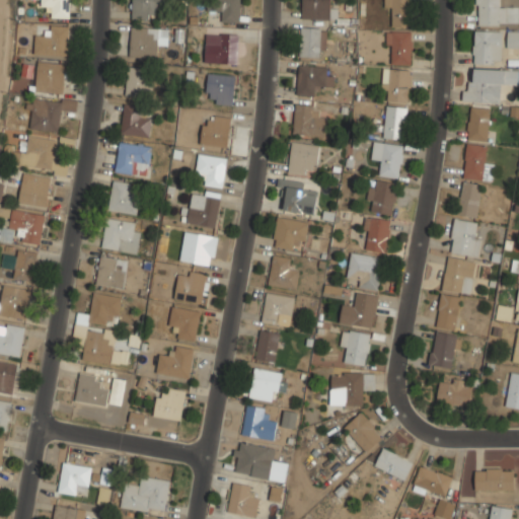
[(70,17),(70,0),(42,0),(42,8),(51,8),(51,17),(70,17)]
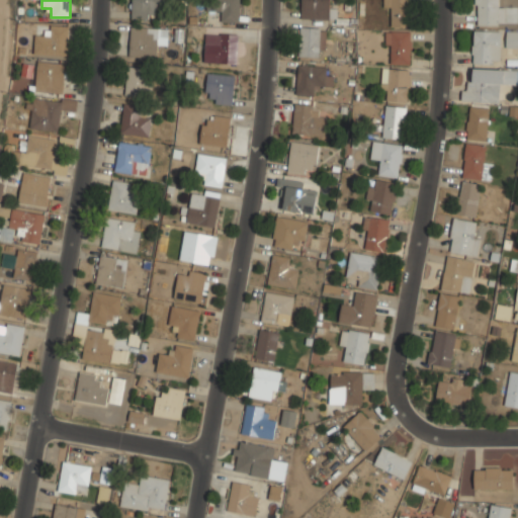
[(163,18),(162,0),(132,0),(133,19),(163,18)]
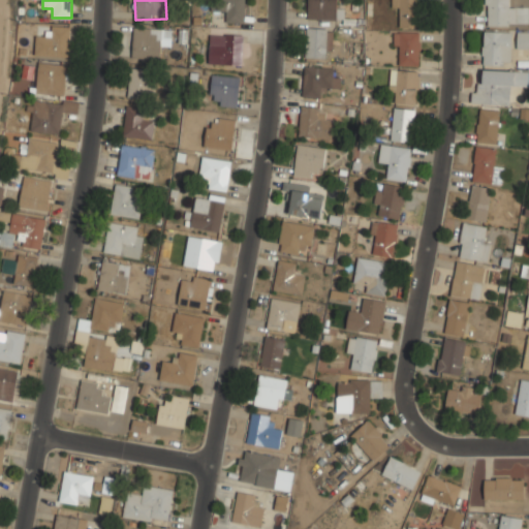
[(244,23),(244,0),(212,0),(212,11),(225,11),(225,23),(244,23)]
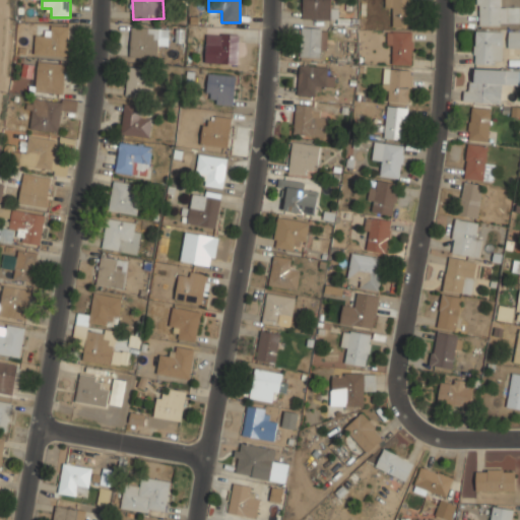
[(302,0),(302,18),(330,18),(330,0),(302,0)]
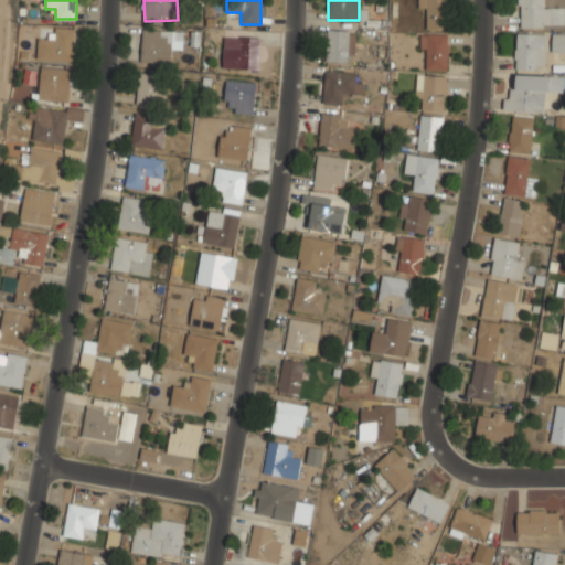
[(446,0),(419,0),(419,6),(427,6),(427,29),(446,29),(446,0)]
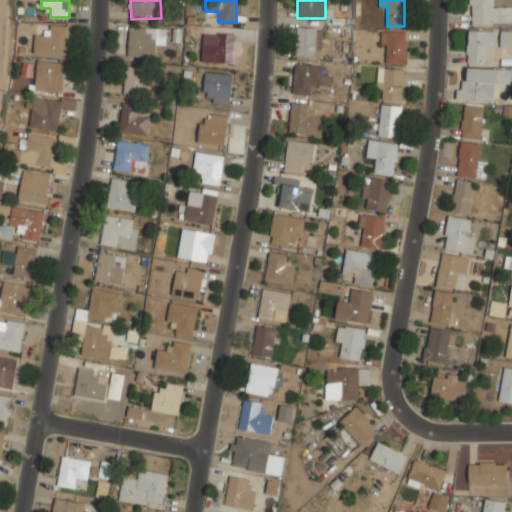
[(498,7),(493,7),(493,0),(471,0),(471,26),(498,26),(498,7)]
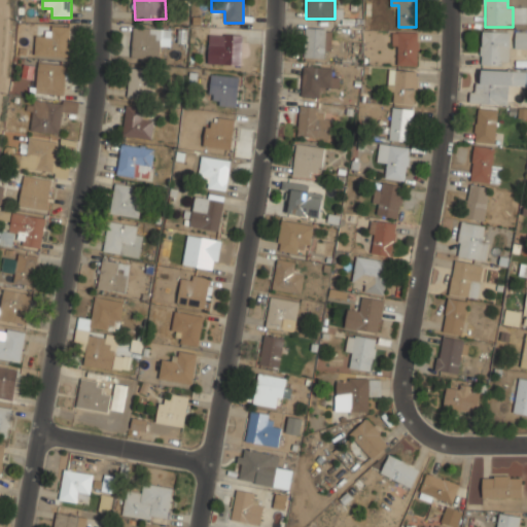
[(33,48),(62,60),(73,31),(50,23),(45,36),(39,34),(33,48)]
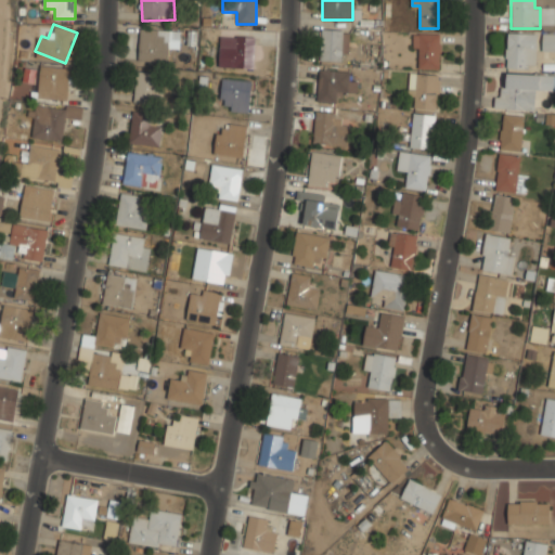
[(139,61),(166,63),(168,30),(140,28),(139,61)]
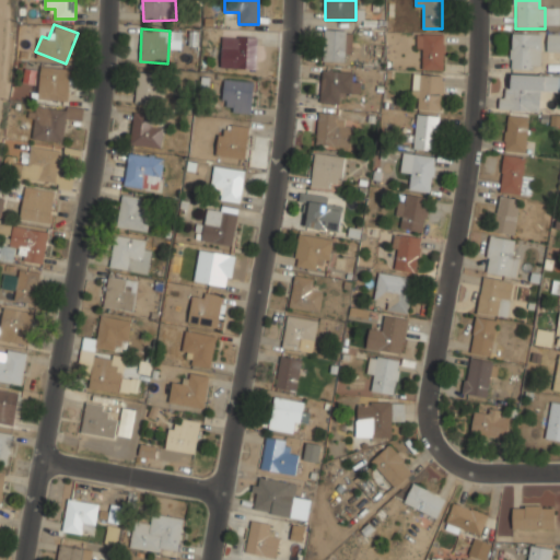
[(324,61),(350,61),(351,30),(325,30),(324,61)]
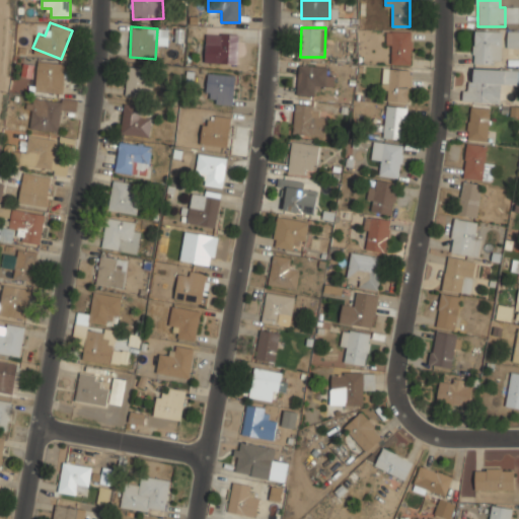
[(412,30),(389,30),(389,64),(412,64),(412,30)]
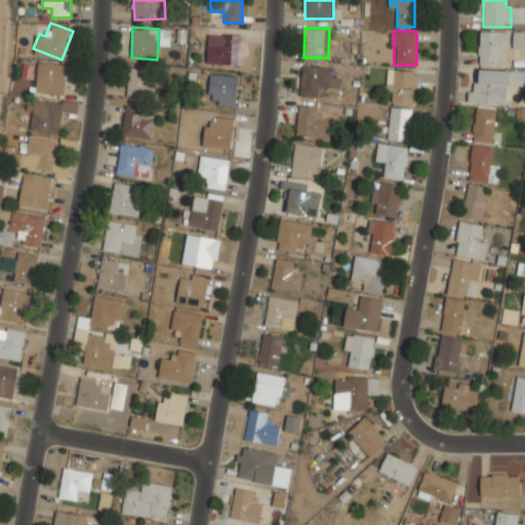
[(479,65),(506,65),(506,32),(479,32),(479,65)]
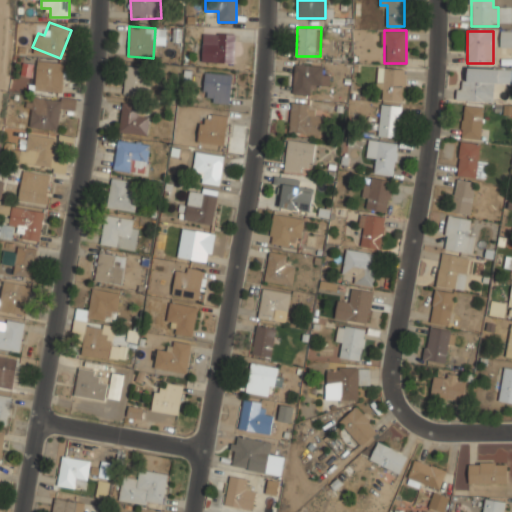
[(511,47),(511,32),(501,32),(501,47),(511,47)]
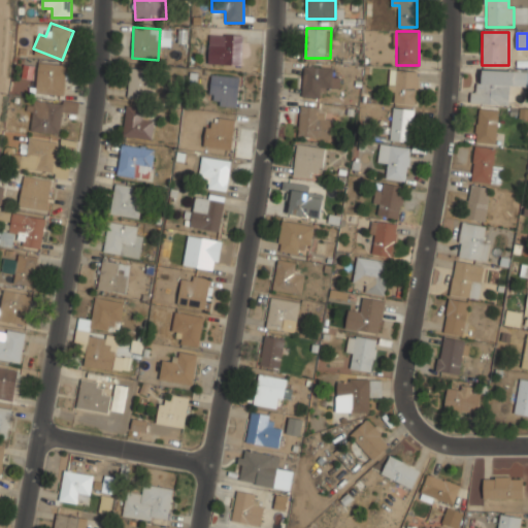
[(208,63),(242,64),(243,34),(221,34),(221,43),(208,43),(208,63)]
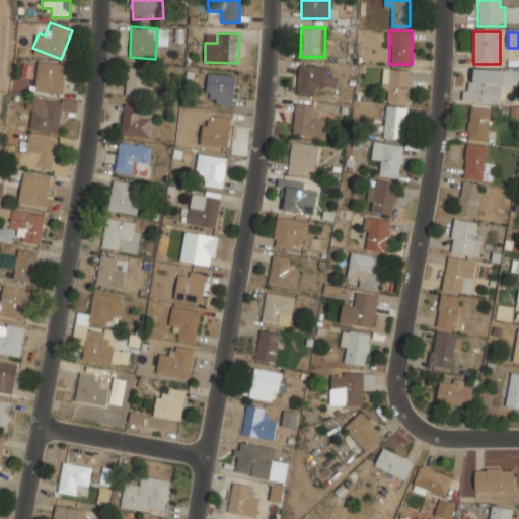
[(65,63),(36,63),(36,82),(45,82),(45,94),(65,94),(65,63)]
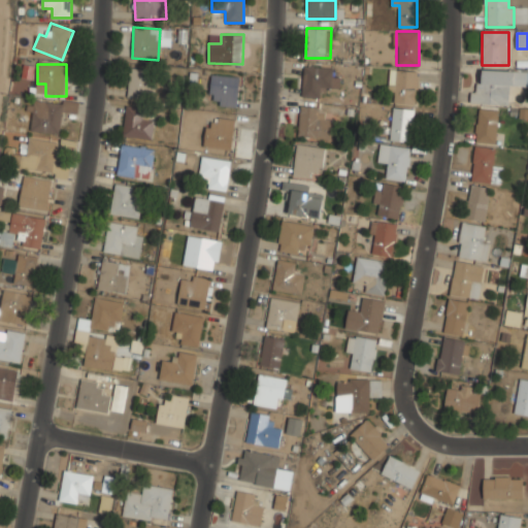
[(321,99),(322,87),(337,89),(338,69),(304,66),(301,97),(321,99)]
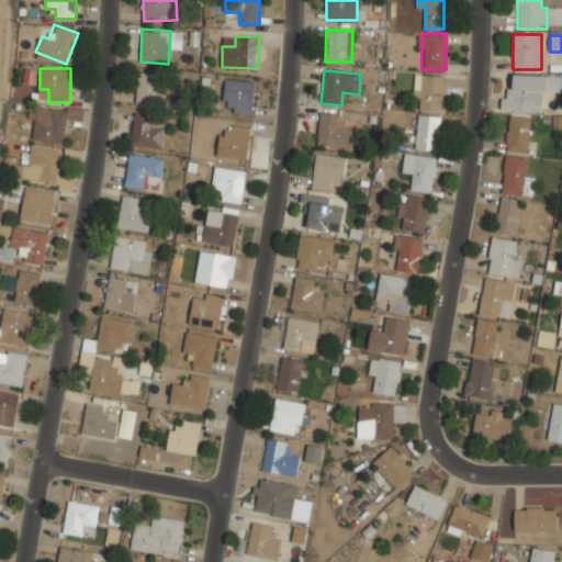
[(163,104),(164,74),(137,72),(136,104),(163,104)]
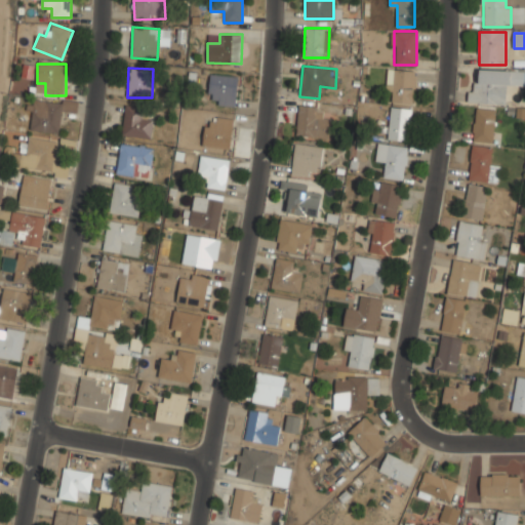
[(388,91),(393,91),(393,105),(414,105),(414,70),(388,70),(388,91)]
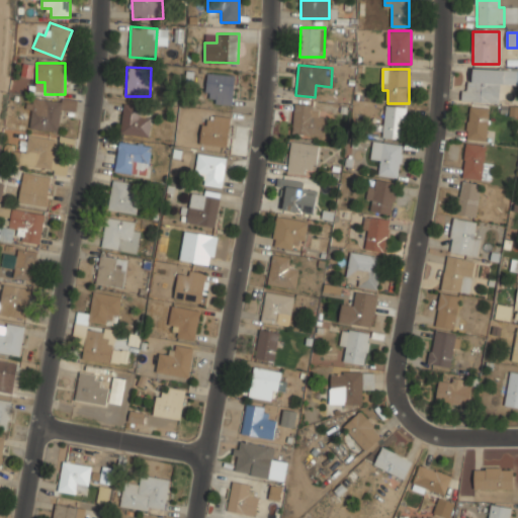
[(466,102),(499,103),(500,83),(514,83),(515,71),(467,69),(466,102)]
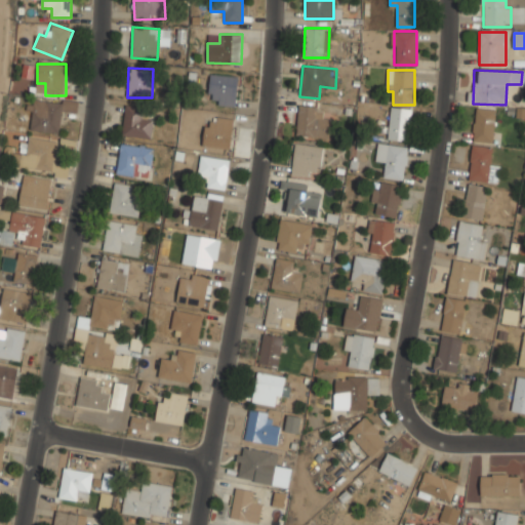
[(238,76),(210,73),(208,102),(235,104),(238,76)]
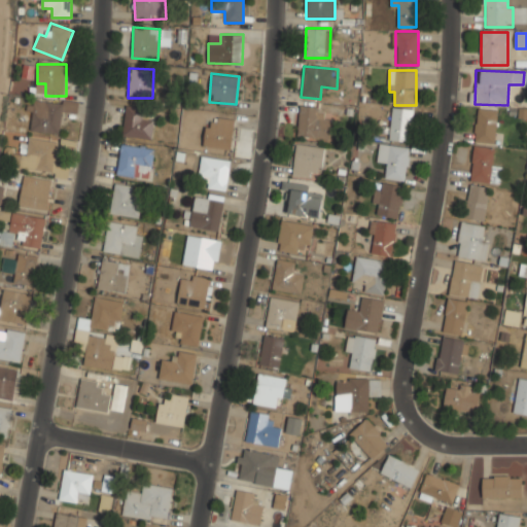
[(63,103),(33,100),(30,132),(60,135),(63,103)]
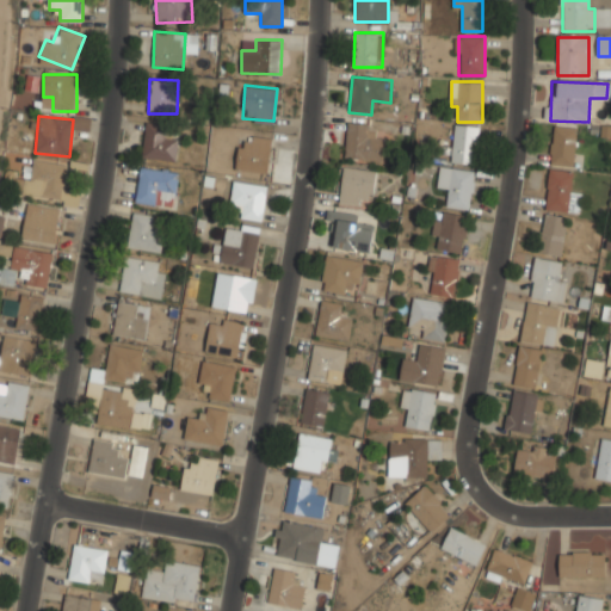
[(143,159),(176,160),(177,124),(144,123),(143,159)]
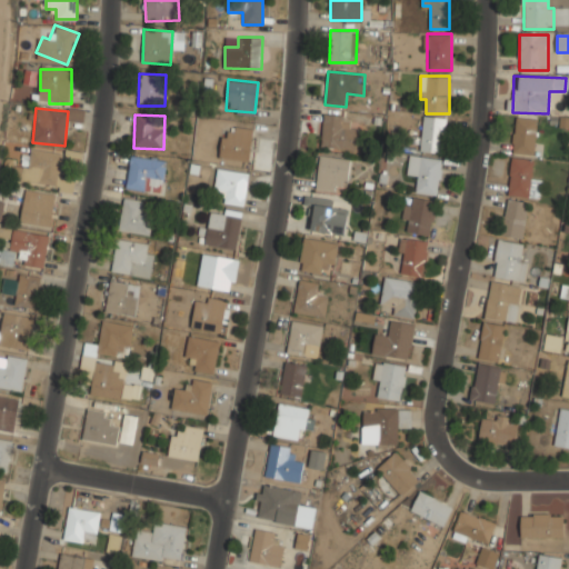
[(321,147),(356,150),(358,128),(345,127),(346,117),(325,115),(321,147)]
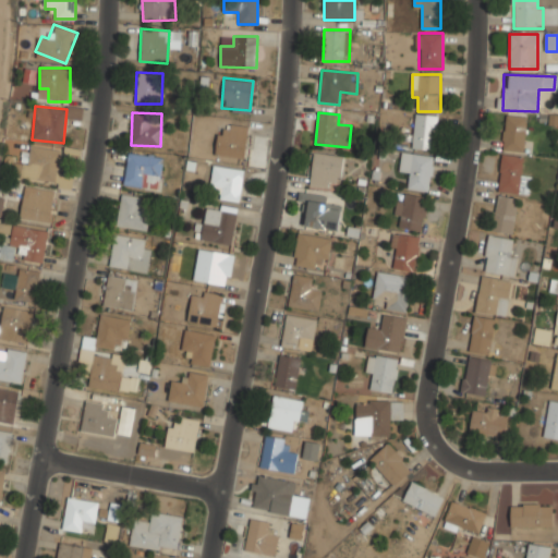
[(436,113),(415,112),(413,148),(434,148),(436,113)]
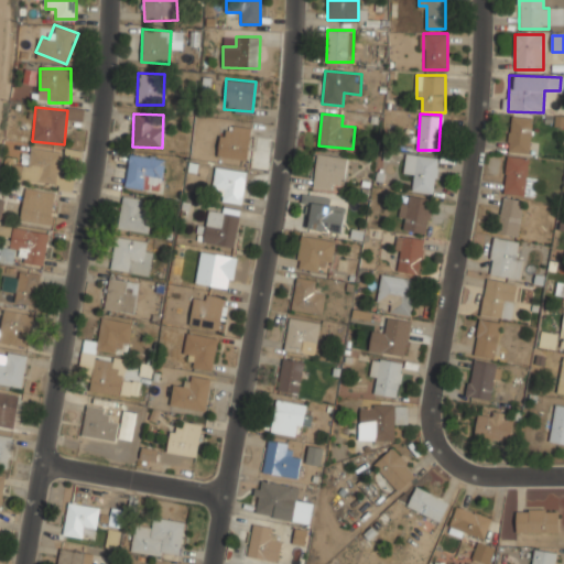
[(508,153),(530,154),(532,118),(510,117),(508,153)]
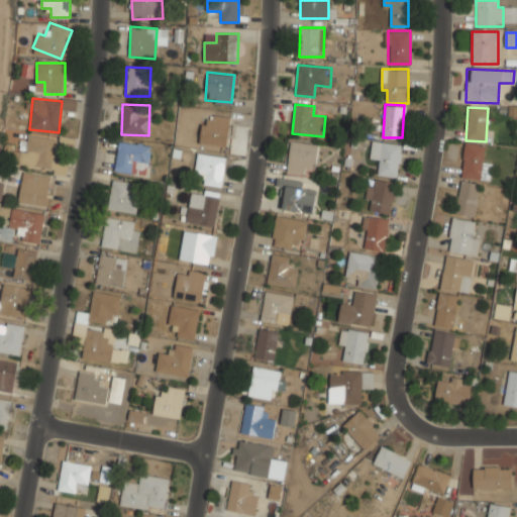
[(200,144),(227,145),(228,117),(202,115),(200,144)]
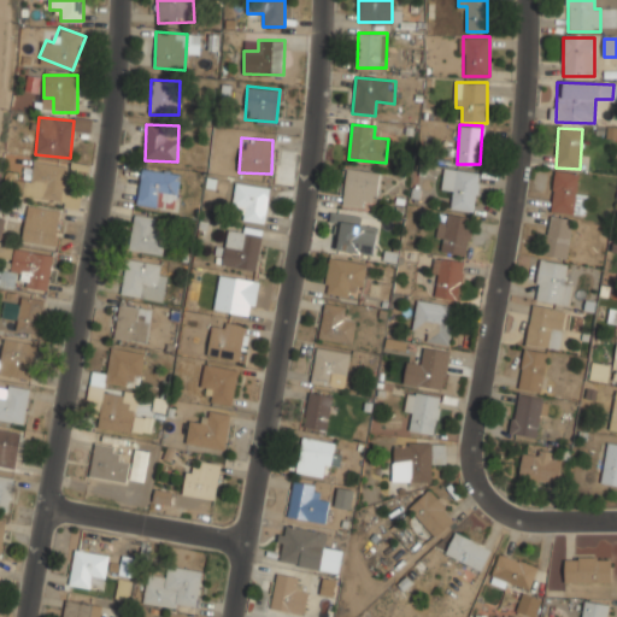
[(69,168),(31,162),(28,182),(16,180),(13,194),(63,204),(69,168)]
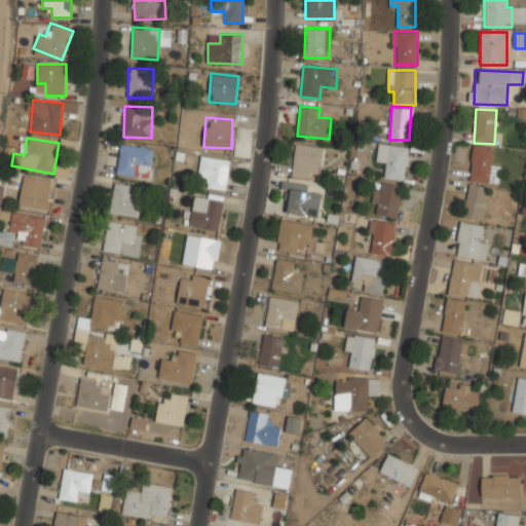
[(320,171),(325,148),(298,142),(291,173),(310,177),(312,168),(320,171)]
